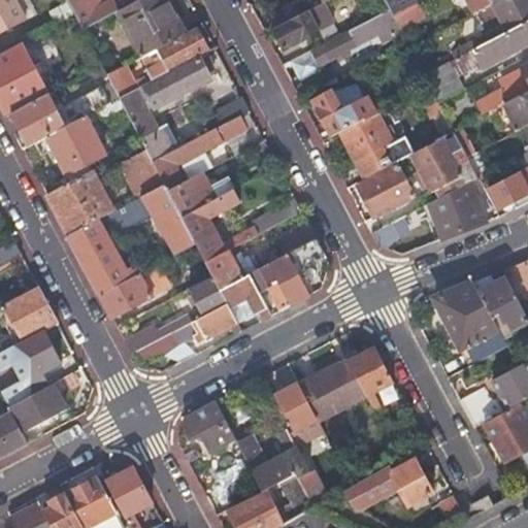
[(0,0),(0,31),(24,20),(13,0),(0,0)]
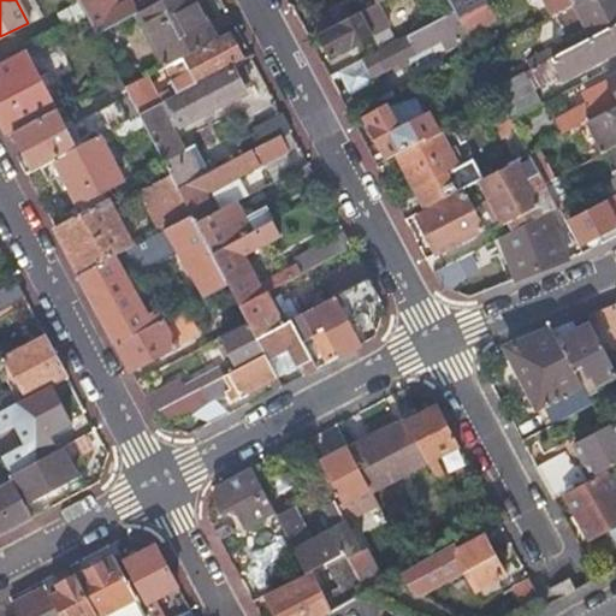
[(75,0),(84,17),(94,35),(136,12),(158,0),(126,0),(113,7),(106,11),(100,0),(75,0)]
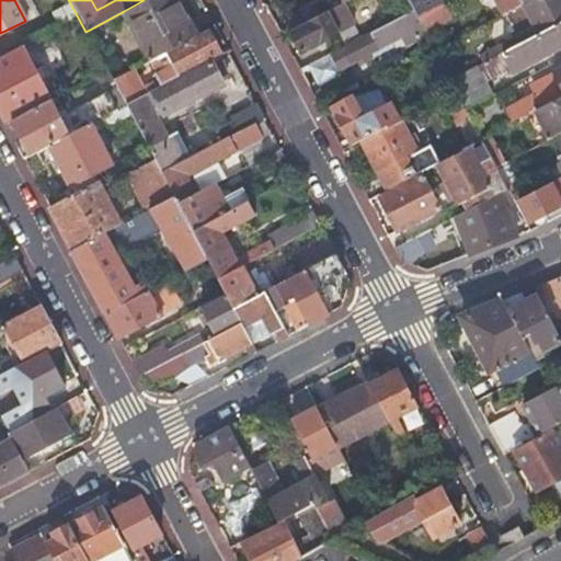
[(91,0),(96,10),(103,7),(99,0),(91,0)]
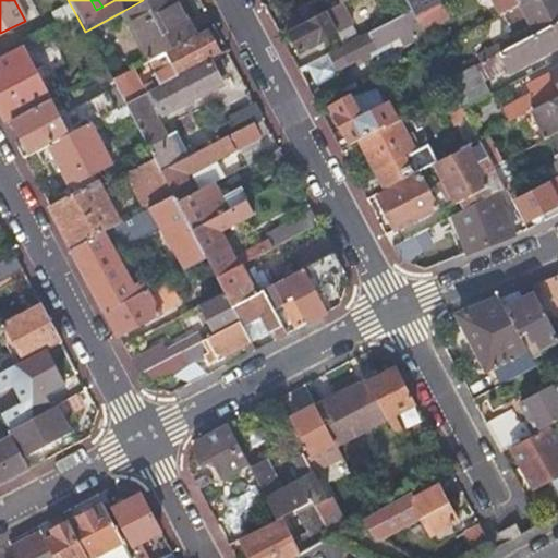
[(162,51),(191,36),(171,0),(143,0),(123,11),(148,59),(162,51)]
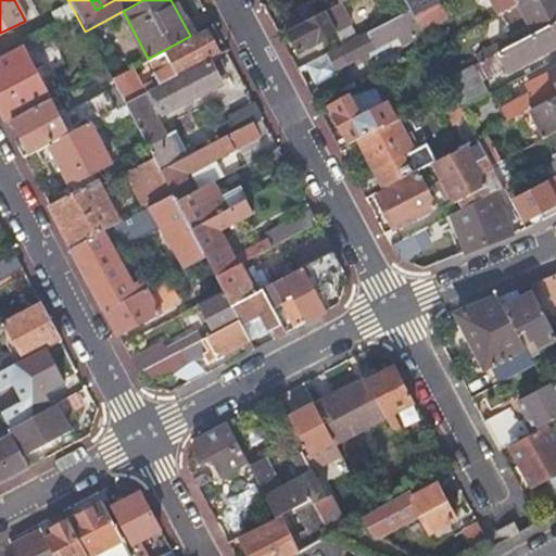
[(304,0),(293,5),(301,21),(313,15),(304,0)]
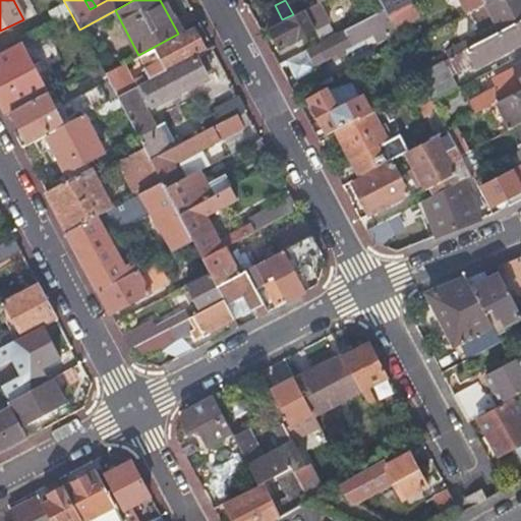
[(377,0),(381,7),(385,14),(396,8),(405,3),(402,0),(377,0)]
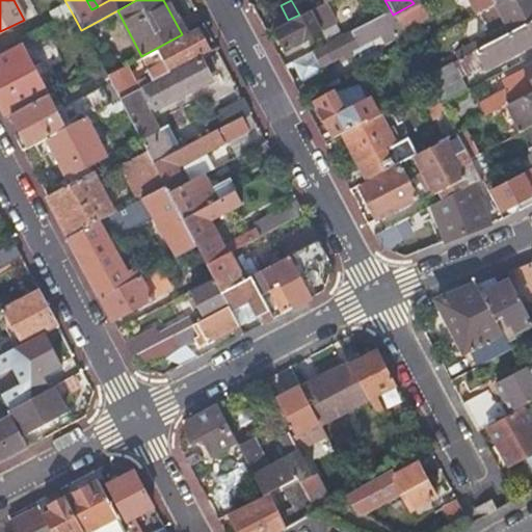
[(420,0),(414,3),(404,8),(414,26),(434,16),(426,0),(420,0)]
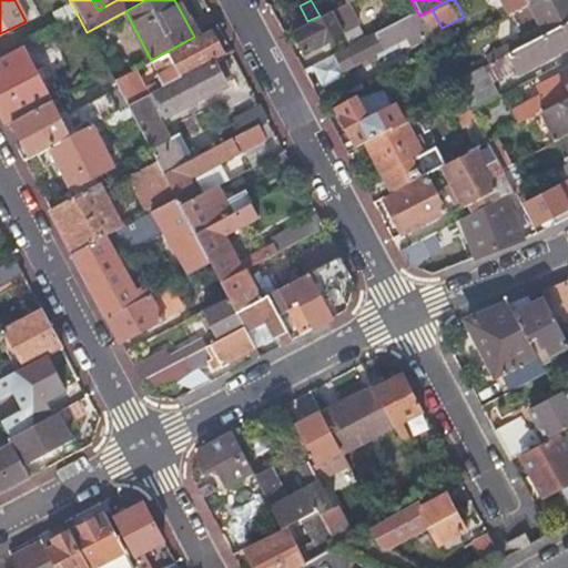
[(498,0),(506,14),(527,2),(533,0),(498,0)]
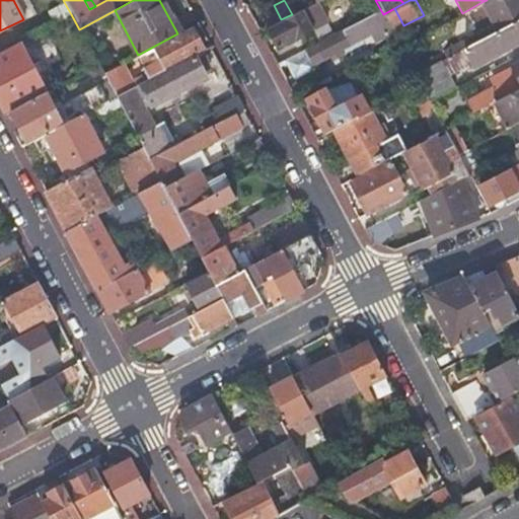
[(472,35),(475,41),(518,17),(518,0),(487,0),(482,2),(488,14),(471,22),(477,33),(472,35)]
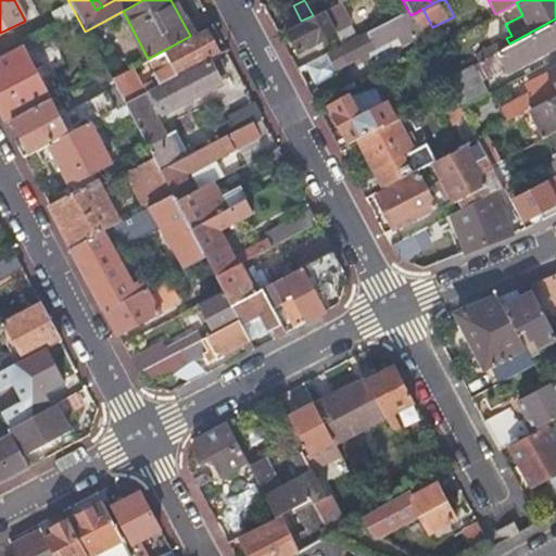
[(301,21),(286,29),(297,51),(333,32),(349,24),(337,1),(320,11),(313,15),(301,21)]
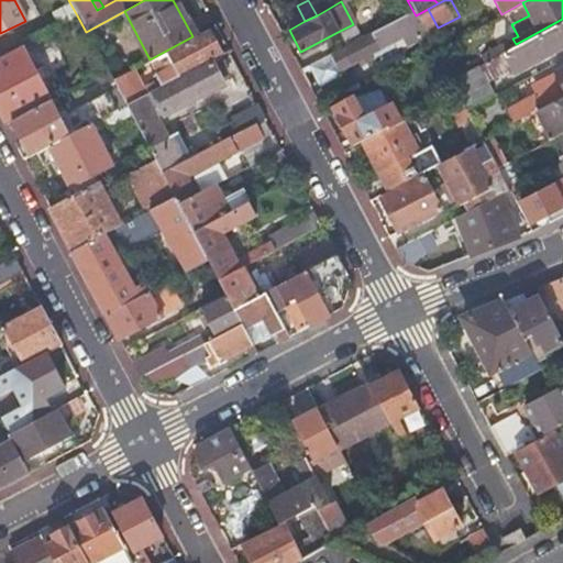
[(76,15),(69,3),(51,12),(57,25),(76,15)]
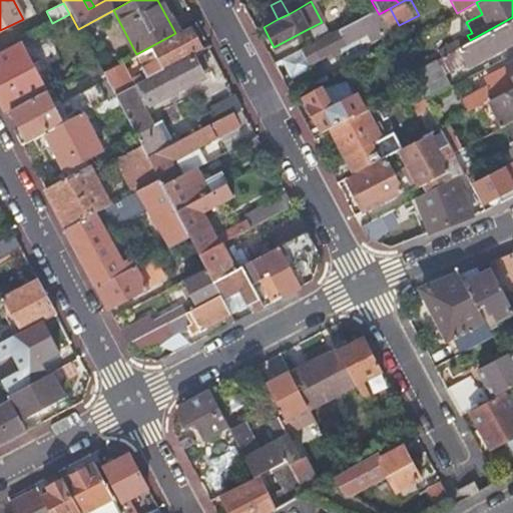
[(374,37),(378,45),(392,38),(379,14),(375,7),(337,28),(337,29),(329,34),(315,42),(310,44),(309,42),(302,46),(309,62),(326,53),(329,57),(335,54),(333,50),(361,34),(365,42),(374,37)]
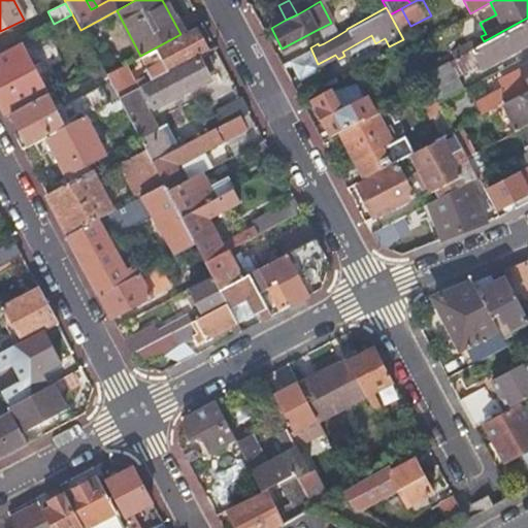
[(421,73),(427,85),(436,101),(459,89),(453,75),(470,66),(466,60),(473,57),(476,63),(479,68),(527,41),(527,18),(484,41),(421,73)]
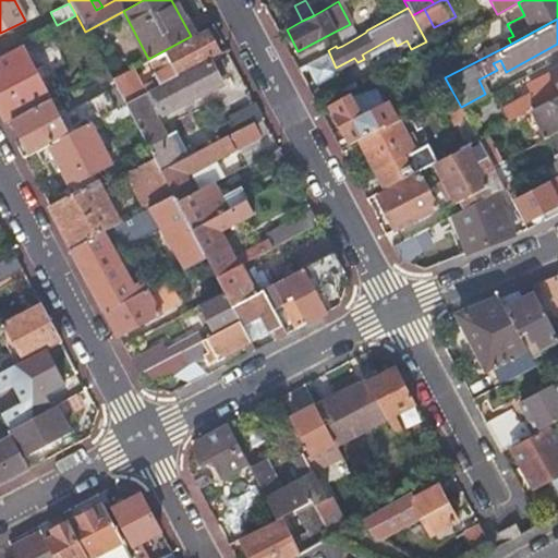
[(335,32),(341,44),(356,36),(350,24),(335,32)]
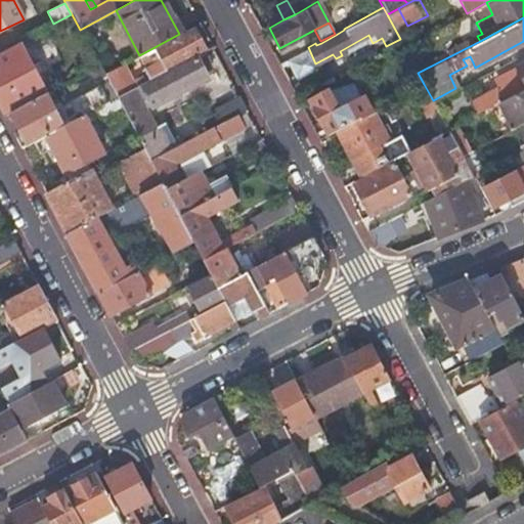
[(115,96),(139,84),(203,50),(190,28),(179,34),(153,48),(159,60),(143,69),(146,75),(130,82),(121,64),(103,75),(106,81),(115,96)]
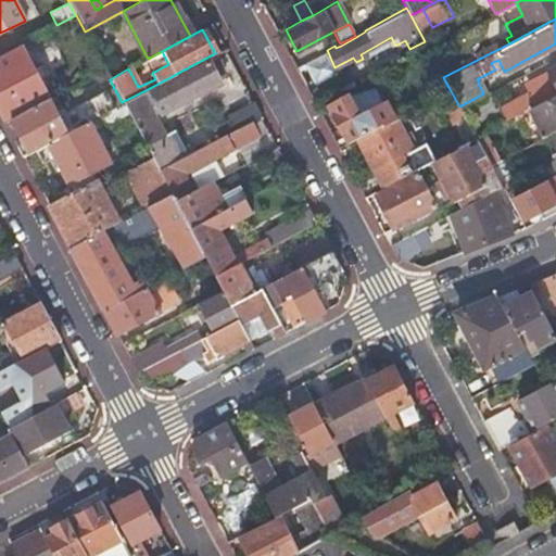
[(340,43),(341,46),(356,37),(355,36),(340,43)]
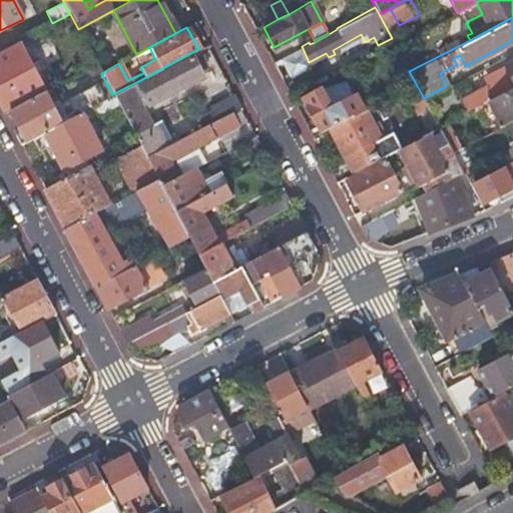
[(0,107),(3,113),(8,110),(43,91),(17,43),(0,52),(0,107)]
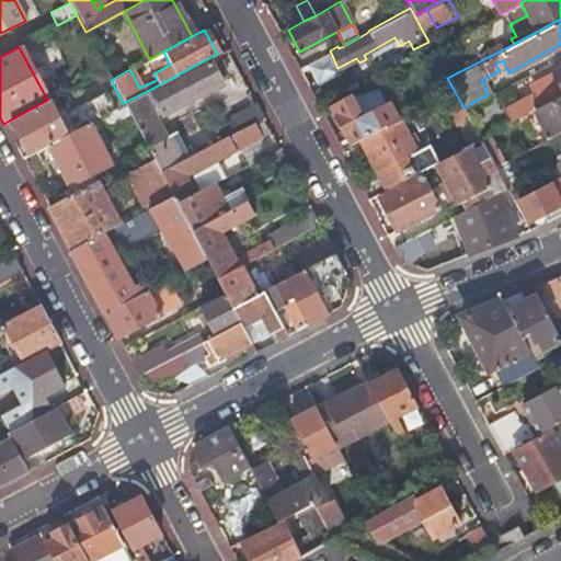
[(495,64),(500,70),(506,67),(503,60),(495,64)]
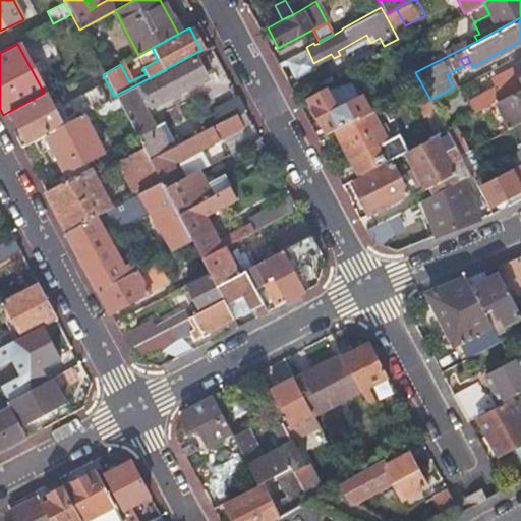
[(137,140),(148,159),(173,146),(161,123),(153,128),(138,102),(146,98),(150,105),(201,75),(199,71),(205,68),(198,57),(193,59),(192,57),(139,85),(138,83),(114,96),(118,104),(137,140)]
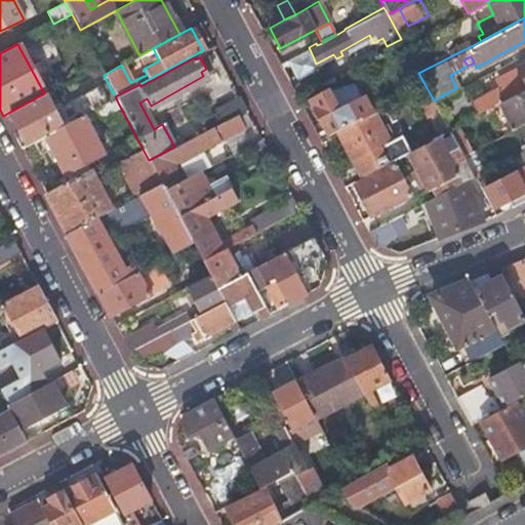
[(472,99),(479,112),(498,102),(515,93),(523,88),(524,87),(524,61),(502,73),(507,81),(472,99)]
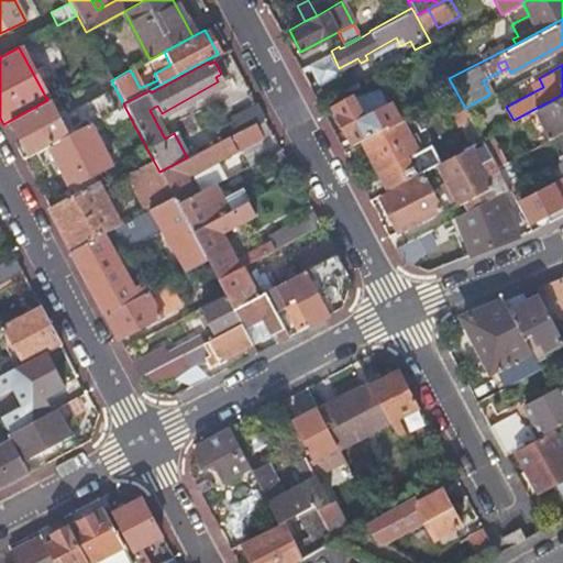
[(106,70),(90,78),(95,86),(110,78),(106,70)]
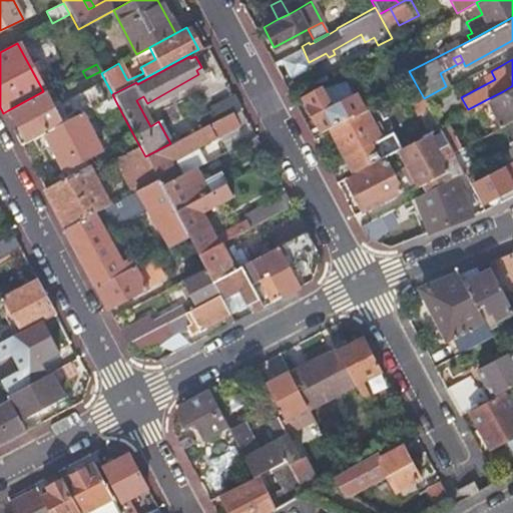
[(70,117),(112,94),(104,79),(62,101),(70,117)]
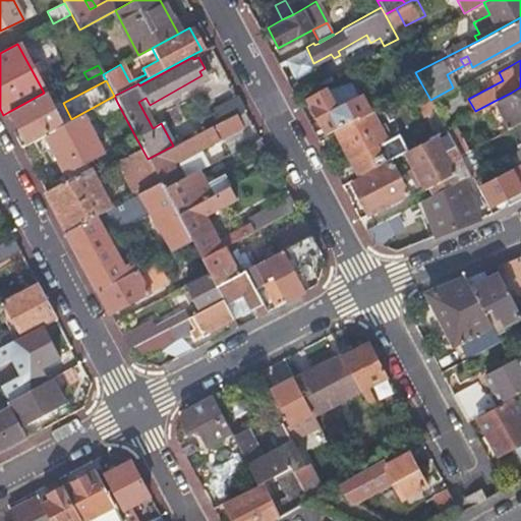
[(432,134),(433,134),(445,128),(445,127),(430,100),(421,83),(410,90),(423,115),(416,119),(425,138),(432,134)]
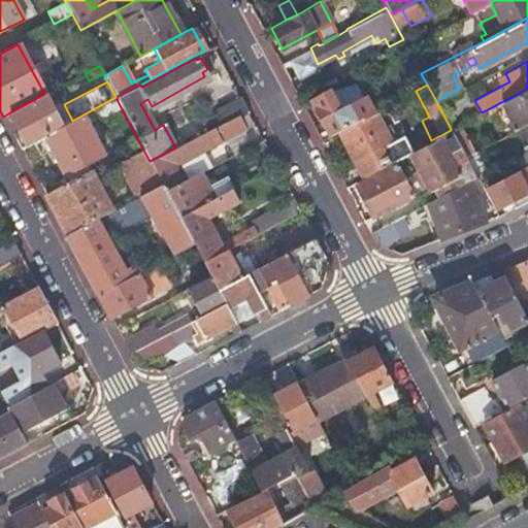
[(338,107),(360,96),(356,89),(349,86),(340,90),(340,88),(331,92),(338,107)]
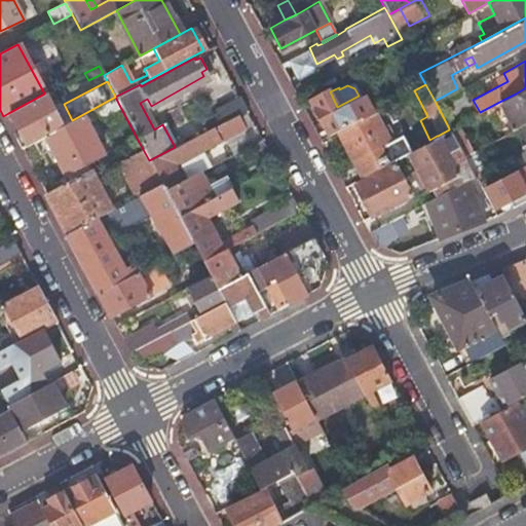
[(499,102),(513,129),(517,127),(525,122),(525,87),(524,88),(516,94),(499,102)]
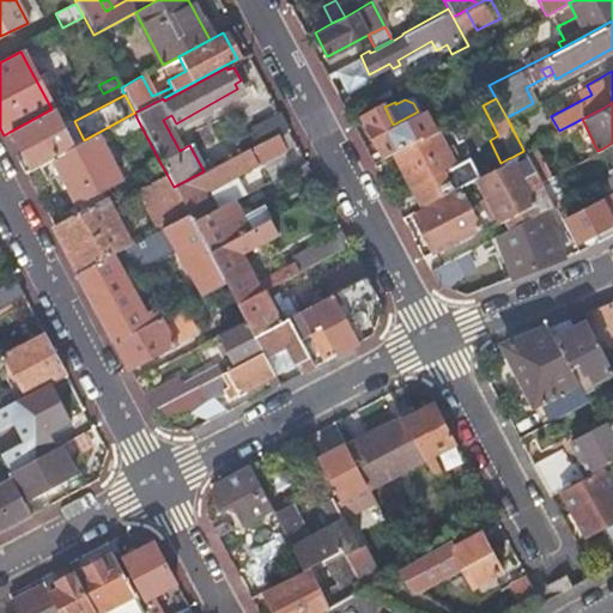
[(382,158),(393,152),(419,138),(434,131),(438,128),(428,107),(418,111),(393,125),(384,107),(383,104),(360,116),(382,158)]
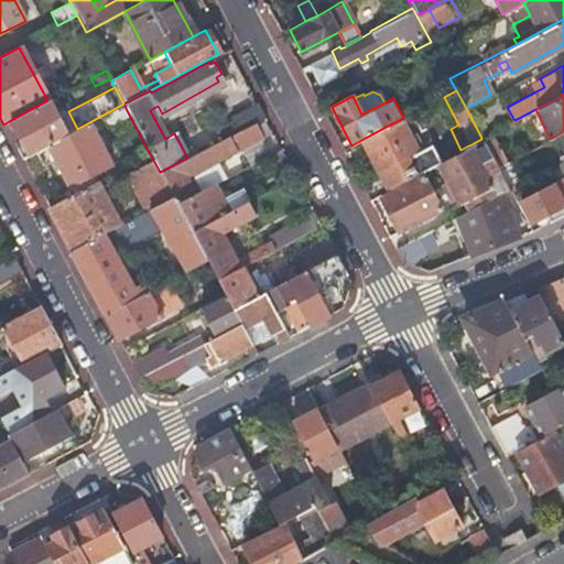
[(28,155),(35,151),(47,144),(72,131),(62,112),(55,116),(47,100),(9,121),(19,140),(28,155)]
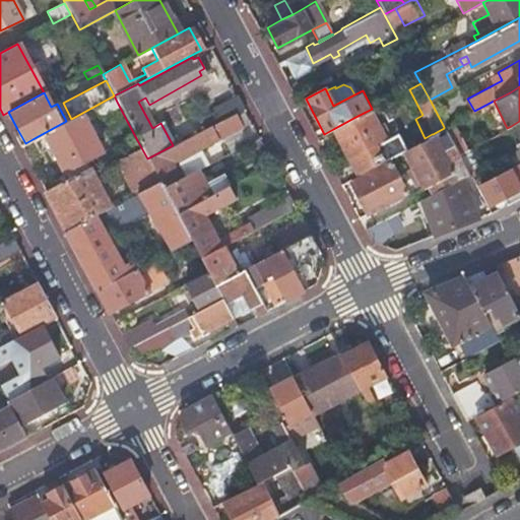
[(52,187),(88,167),(85,161),(101,153),(94,141),(96,140),(85,119),(93,114),(98,115),(118,104),(114,95),(71,119),(66,121),(44,133),(33,139),(40,151),(45,149),(50,157),(55,154),(65,173),(49,182),(52,187)]
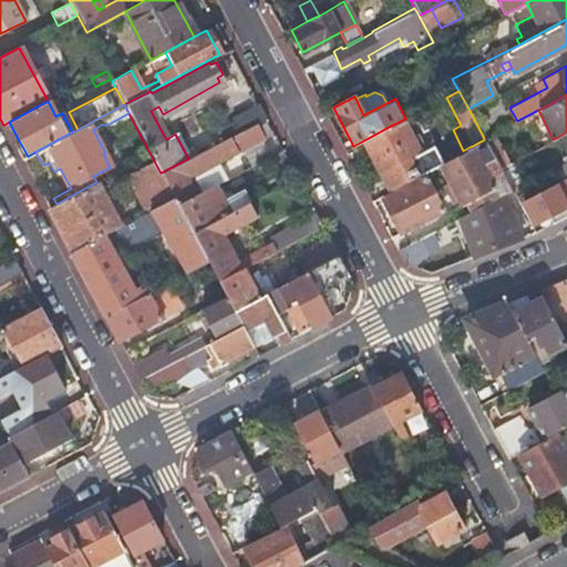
[(217,129),(224,141),(254,125),(255,125),(263,121),(255,105),(229,119),(230,121),(217,129)]
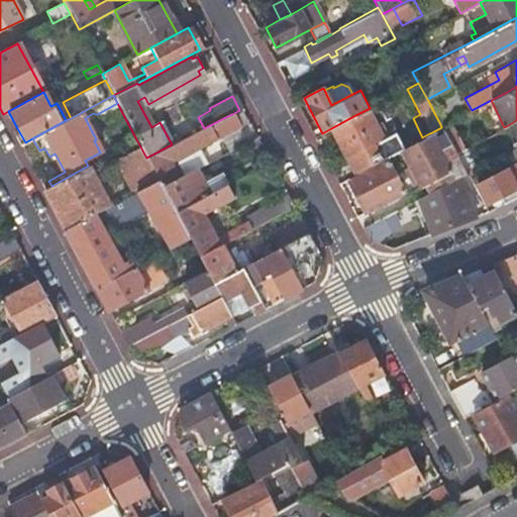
[(331,128),(354,174),(384,158),(389,156),(366,110),(353,116),(331,128)]
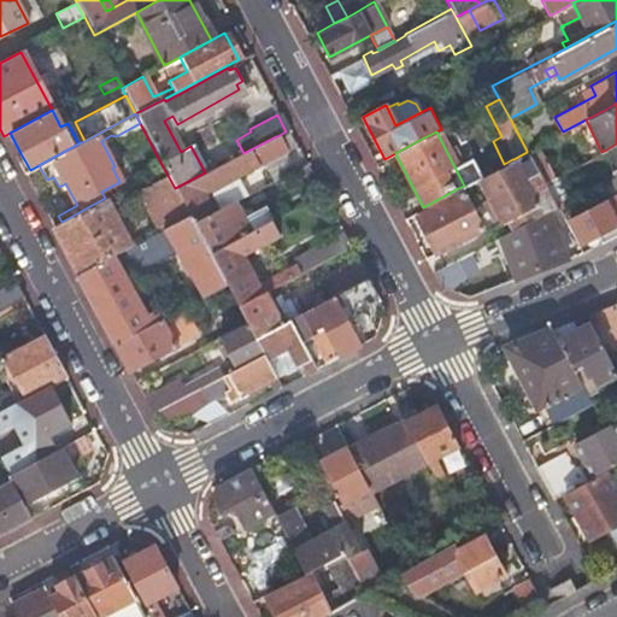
[(189,215),(210,253),(266,223),(268,222),(260,207),(240,218),(230,203),(213,211),(205,193),(241,174),(260,164),(281,153),(285,152),(276,136),(244,153),(205,172),(175,188),(189,215)]
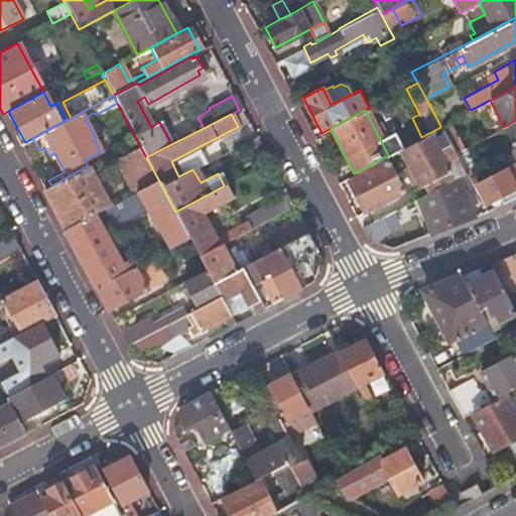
[(515,120),(507,125),(515,141),(511,143),(515,152),(515,120)]
